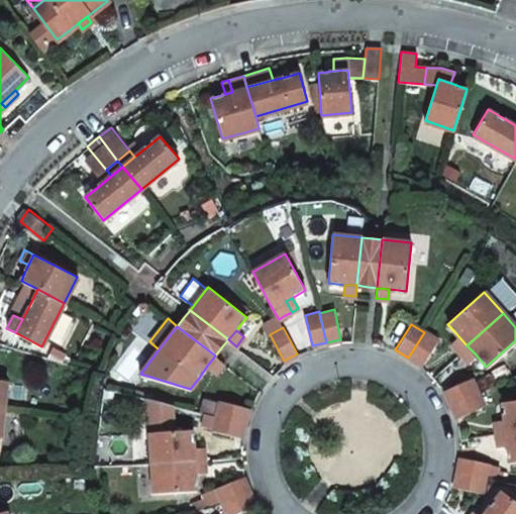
[(424,332),(408,357),(421,366),(437,339),(424,332)]
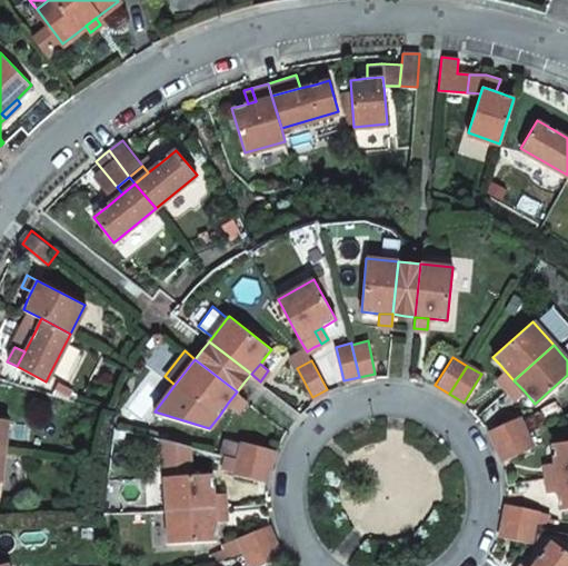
[(505,370),(496,377),(506,387),(514,380),(505,370)]
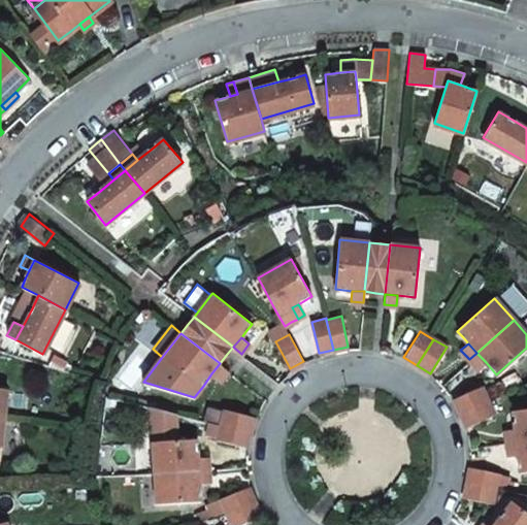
[(469,359),(478,369),(486,362),(476,353),(469,359)]
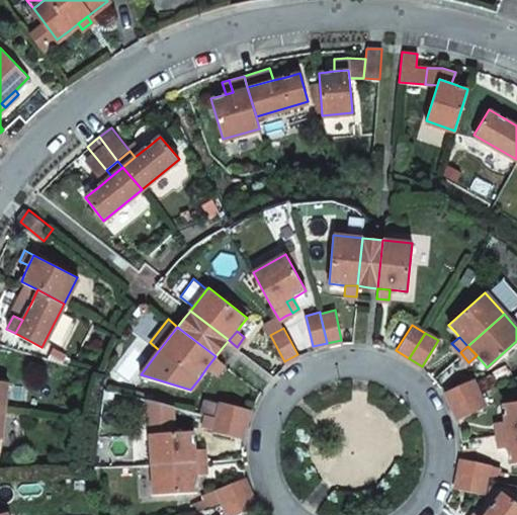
[(216,356),(207,366),(217,372),(224,362),(216,356)]
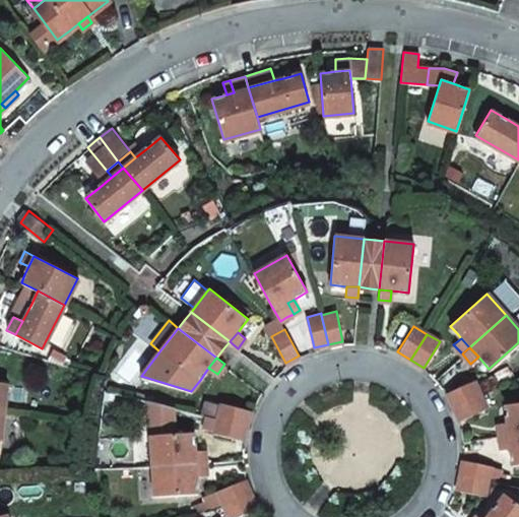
[(445,392),(452,406),(478,393),(473,379),(445,392)]
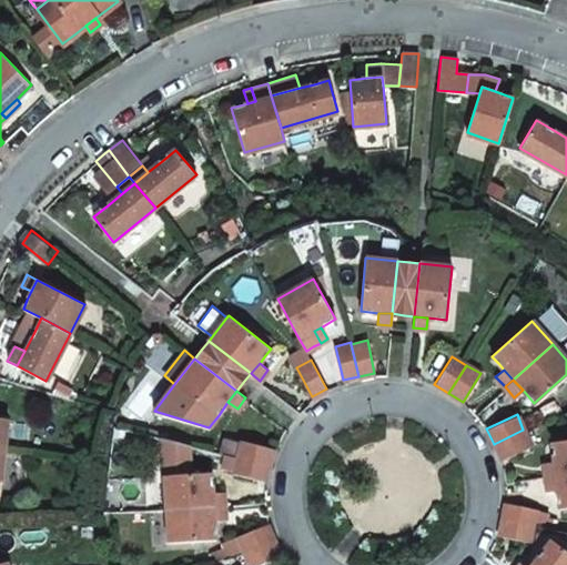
[(500,458),(530,445),(523,430),(494,444),(500,458)]
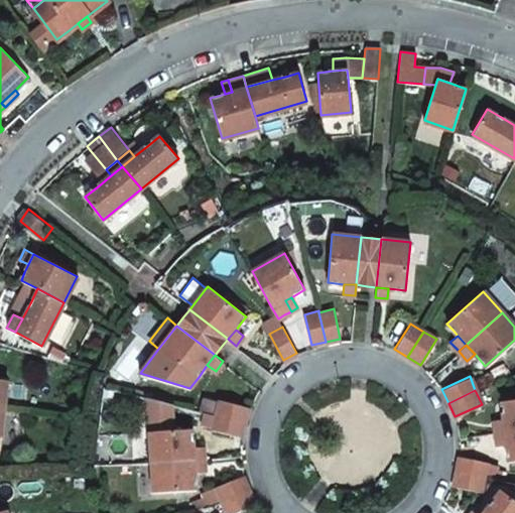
[(148,402),(172,409),(171,402),(147,396),(148,402)]
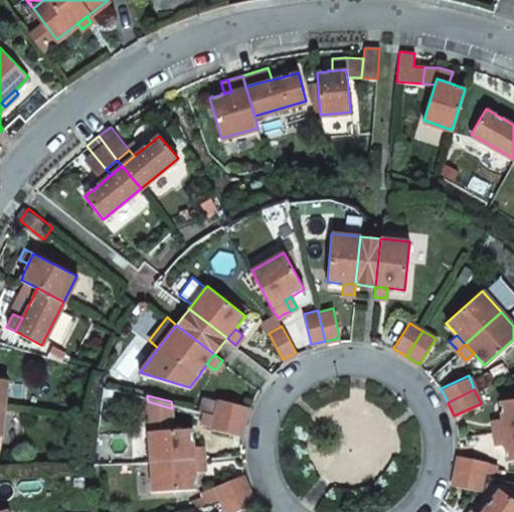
[(247,405),(218,398),(218,399),(207,396),(204,409),(215,412),(244,420),(247,405)]
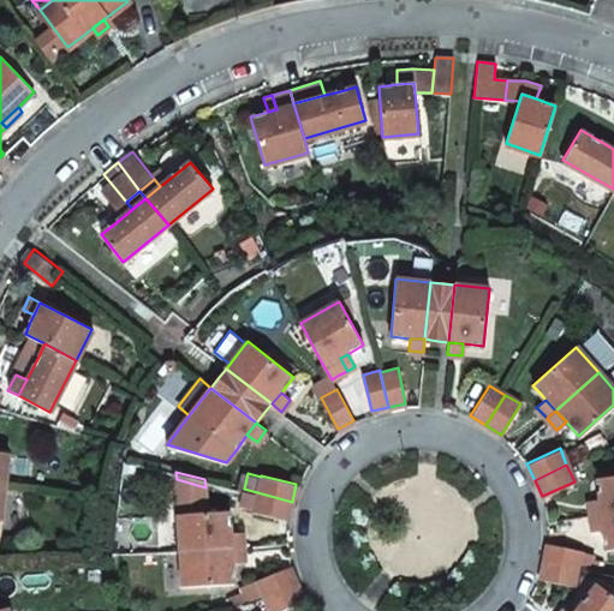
[(601,513),(613,510),(613,474),(596,477),(597,487),(598,498),(601,513)]
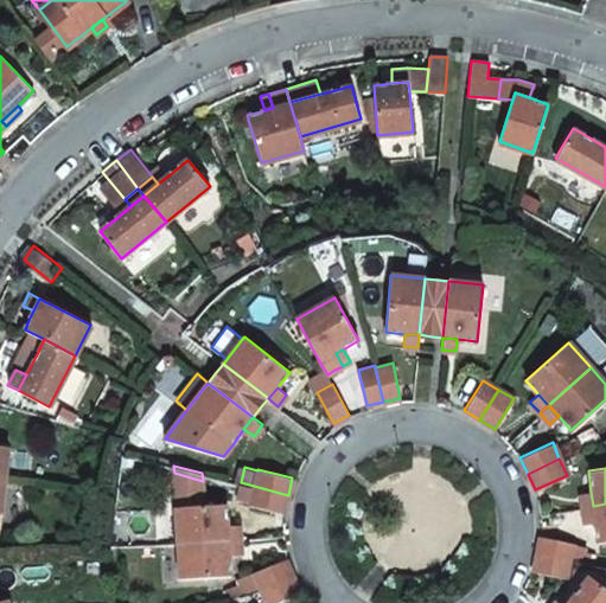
[(174,473),(179,543),(229,539),(228,525),(228,514),(227,504),(204,505),(203,481),(174,473)]
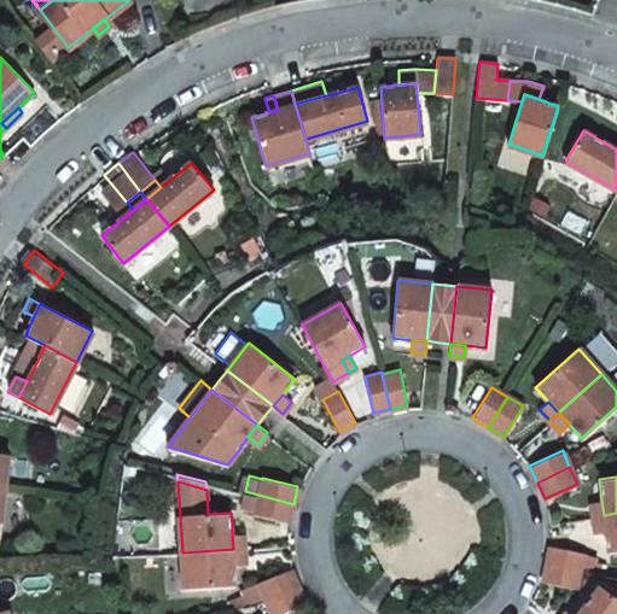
[(294,504),(258,495),(245,491),(242,508),(254,510),(254,513),(289,522),(294,504)]
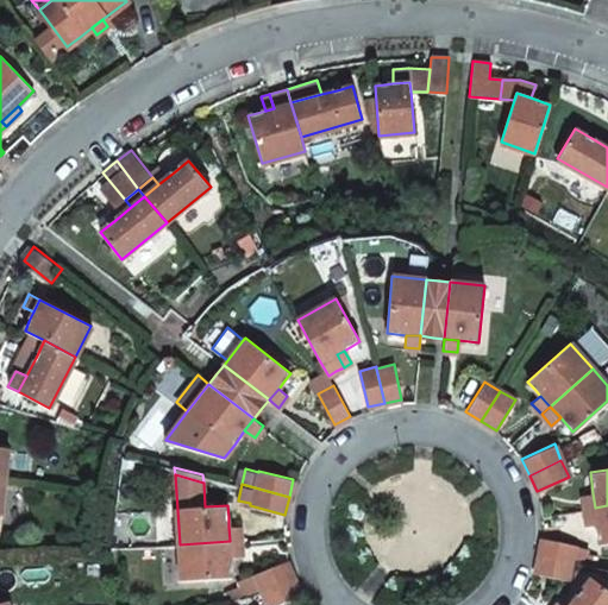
[(583,509),(595,508),(593,493),(582,495),(583,509)]
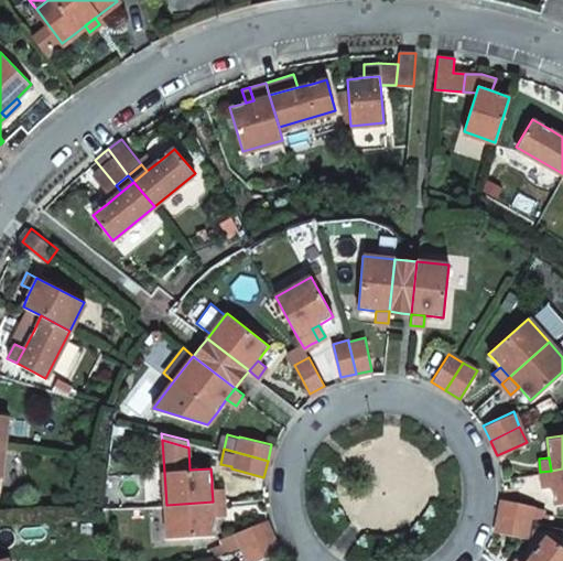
[(554,504),(562,502),(562,468),(551,471),(552,484),(553,494),(554,504)]
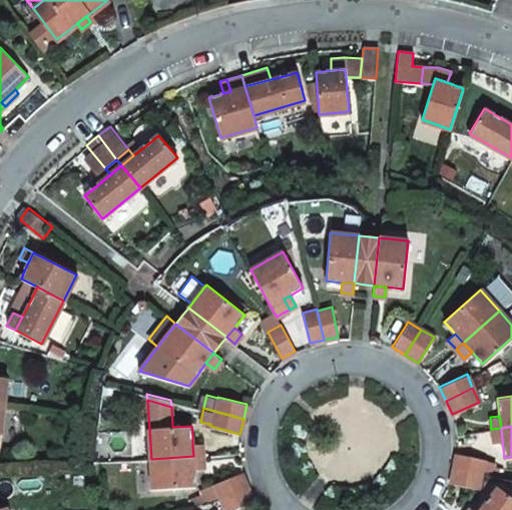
[(492,441),(502,440),(501,428),(491,429),(492,441)]
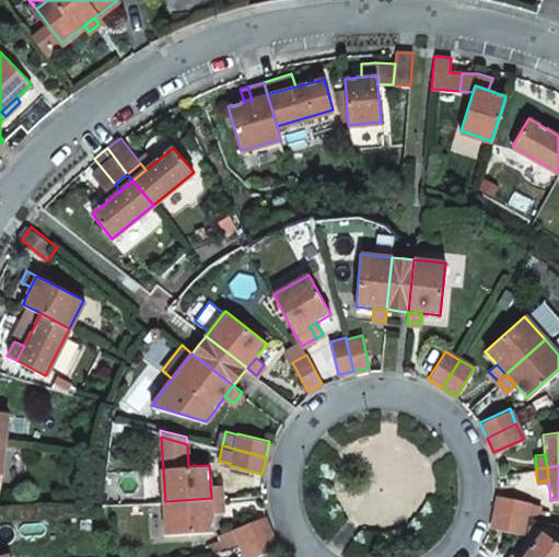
[(210,485),(211,498),(222,497),(221,484),(210,485)]
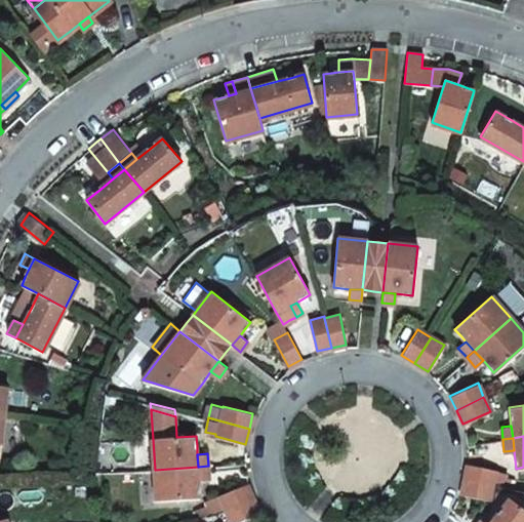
[(464,478),(493,484),(496,470),(467,464),(464,478)]
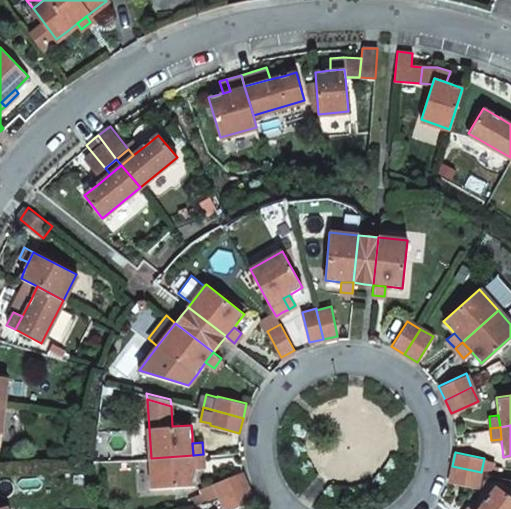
[(194,467),(204,466),(203,454),(193,455),(194,467)]
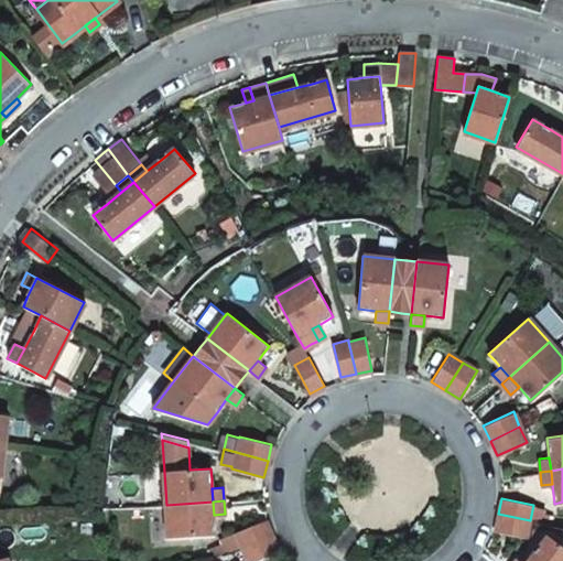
[(166,505),(169,537),(215,535),(214,525),(214,515),(213,502),(166,505)]
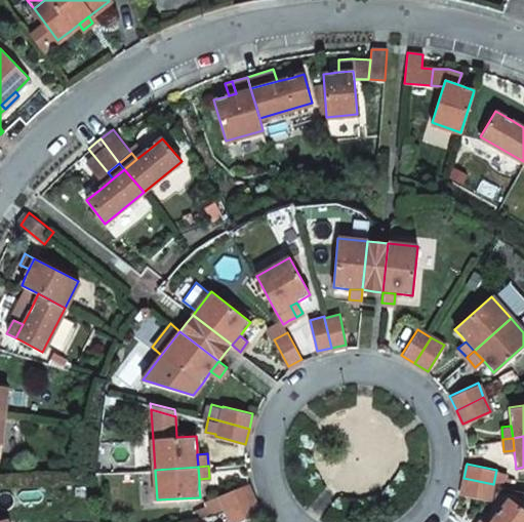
[(493,484),(464,478),(460,493),(490,499),(493,484)]
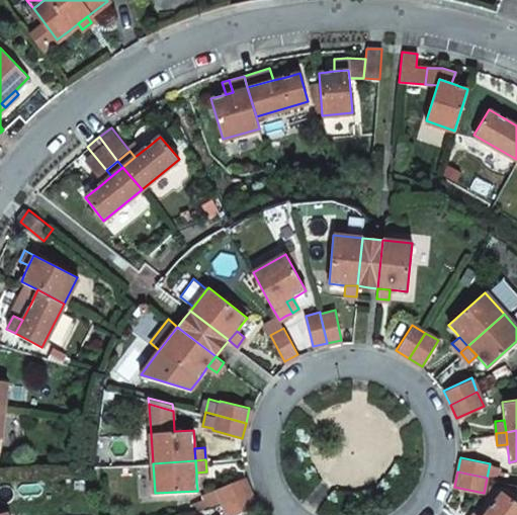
[(249,486),(244,477),(217,488),(222,502),(248,491),(250,491),(249,486)]
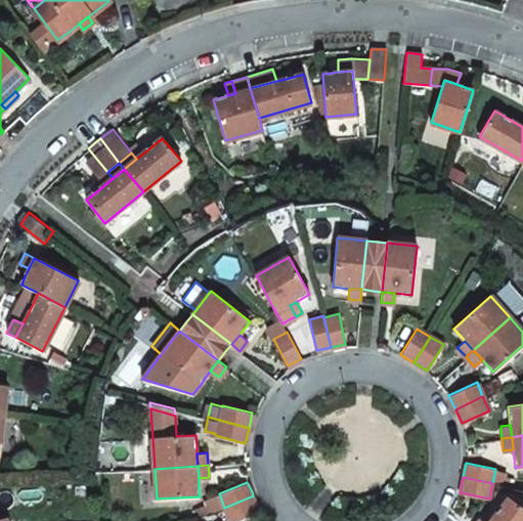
[(233,520),(257,512),(251,496),(224,508),(223,509),(227,520),(233,520)]
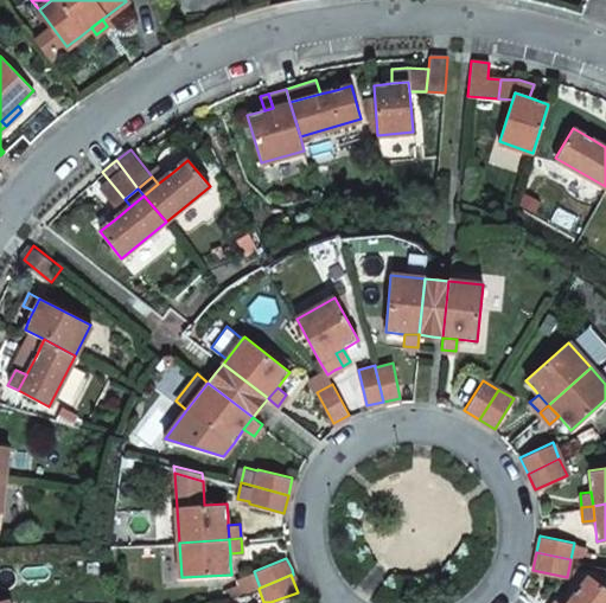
[(605,602),(605,588),(589,576),(578,592),(568,602),(605,602)]
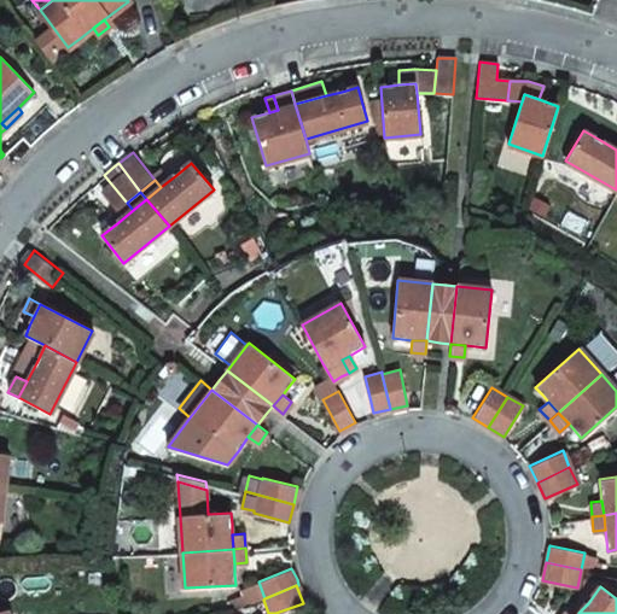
All buildings are outlined.
